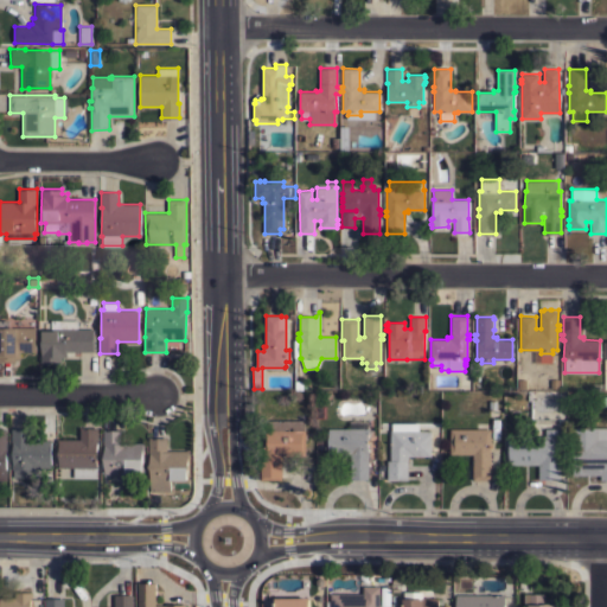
[(0,320),(8,320),(8,327),(37,327),(37,351),(20,351),(20,359),(14,359),(14,362),(0,362),(0,320)]
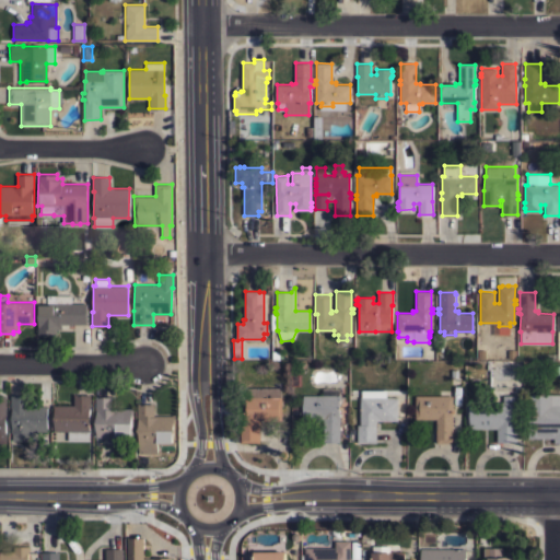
[(86,303),(86,324),(61,324),(61,329),(56,329),(56,334),(37,334),(37,303),(47,303),(47,295),(71,295),(71,303),(86,303)]
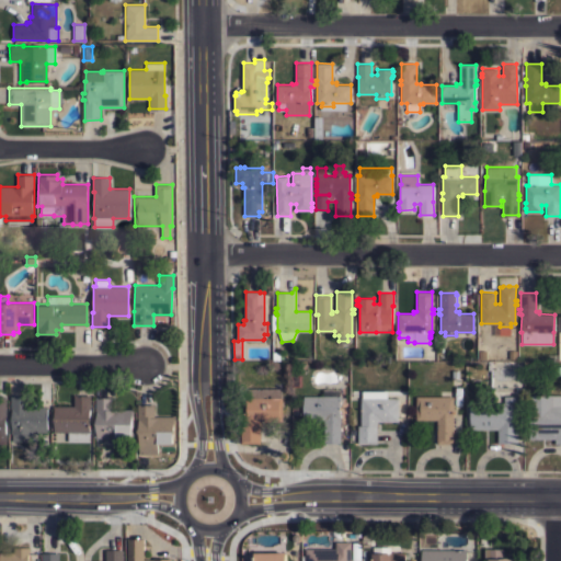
[(260,421),(260,443),(241,443),(241,425),(243,425),(244,388),(281,388),(281,398),(282,398),(282,421),(260,421)]
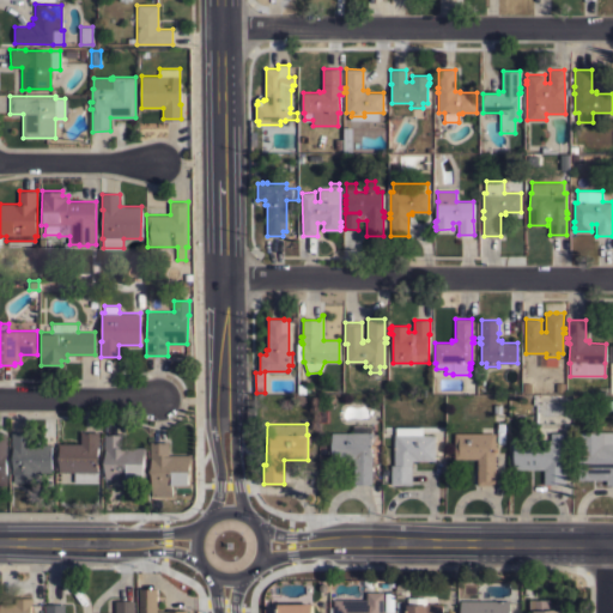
[(353,432),(353,426),(370,426),(370,432),(371,432),(371,484),(354,484),(354,459),(332,459),(332,432),(353,432)]
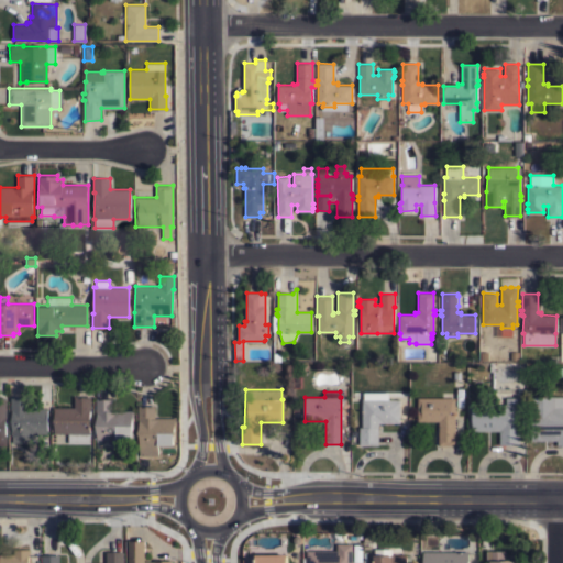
[(364,399),(364,394),(379,394),(379,399),(399,399),(399,422),(378,422),(378,445),(360,445),(360,427),(362,427),(362,399),(364,399)]
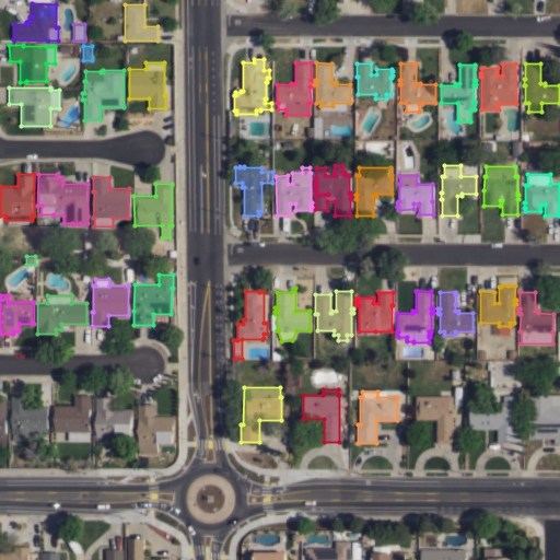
[(73,406),(73,394),(90,394),(90,408),(89,408),(89,441),(68,441),(68,431),(54,431),(54,421),(53,418),(54,415),(54,411),(53,411),(53,405),(73,406)]
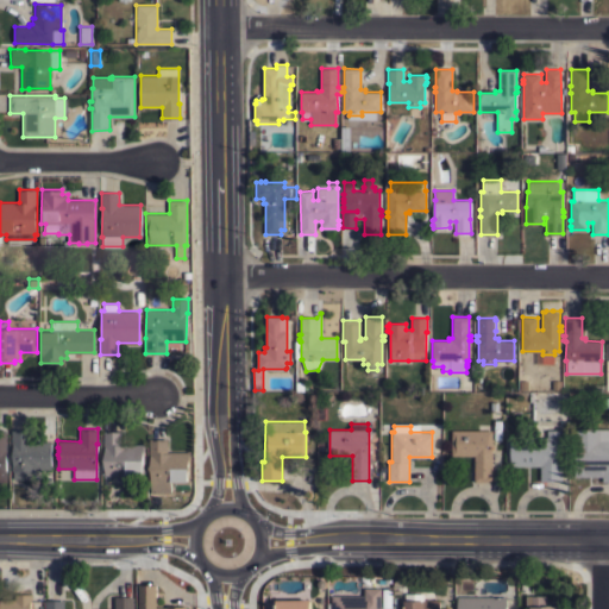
[(575,440),(573,440),(573,428),(608,428),(608,482),(602,482),(603,476),(575,476),(575,440)]
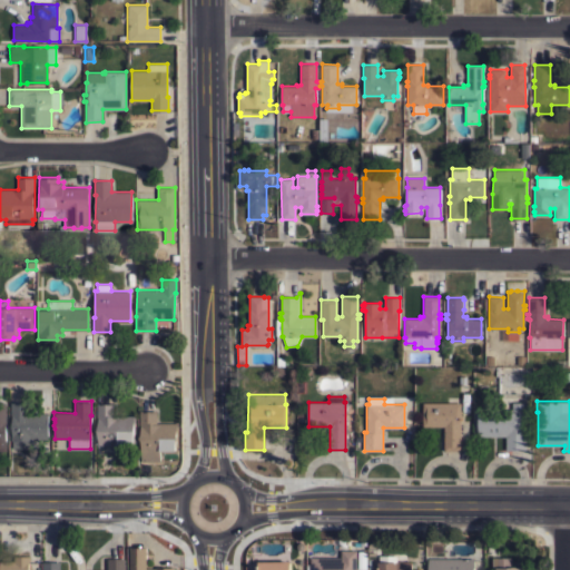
[(12,448),(12,441),(11,441),(11,435),(12,416),(11,416),(11,402),(28,403),(28,413),(48,413),(48,439),(33,439),(33,441),(31,441),(31,448),(12,448)]
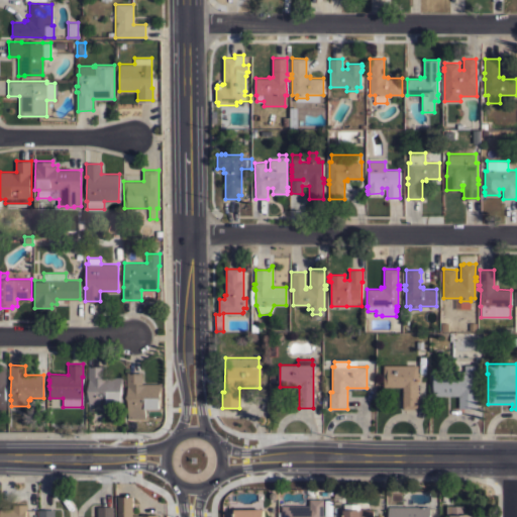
[(477,408),(458,408),(458,396),(433,396),(433,371),(464,371),(463,365),(477,365),(477,408)]
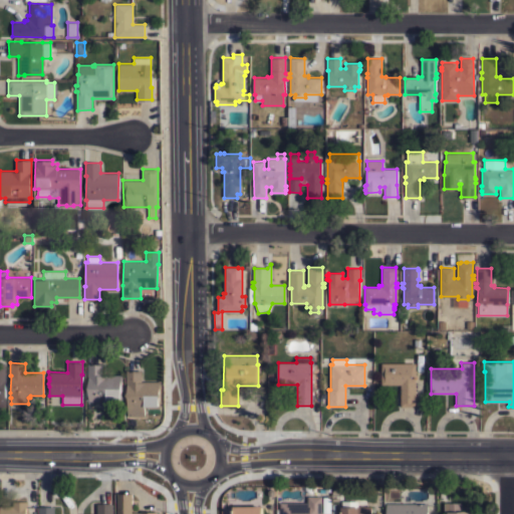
[(121,374),(121,401),(87,401),(87,363),(102,363),(102,374),(121,374)]
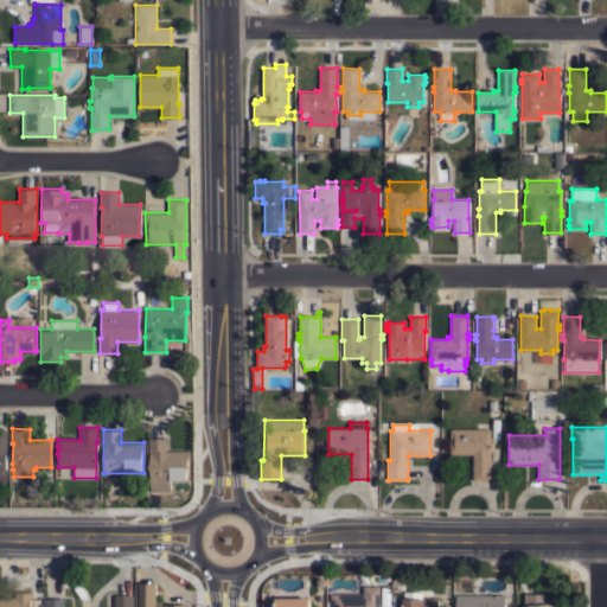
[(490,429),(490,480),(473,480),(473,454),(449,454),(449,429),(490,429)]
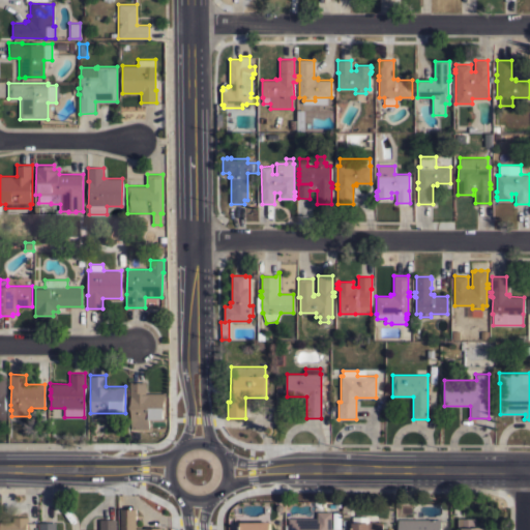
[(129,382),(145,382),(145,393),(166,393),(165,421),(150,421),(150,424),(149,424),(149,429),(131,429),(131,425),(130,425),(130,421),(129,421),(129,382)]
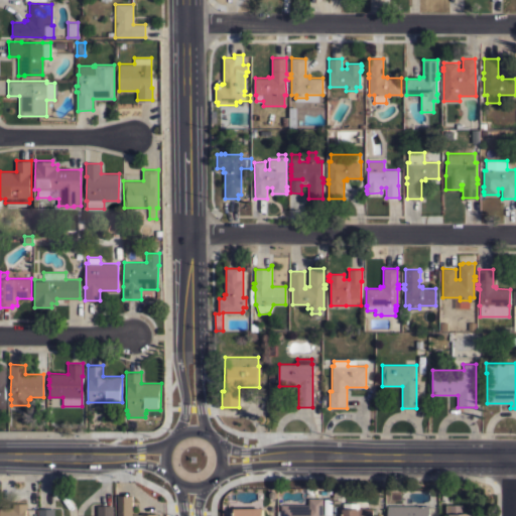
[(117,515),(117,496),(132,496),(132,514),(141,514),(156,514),(156,515),(117,515)]
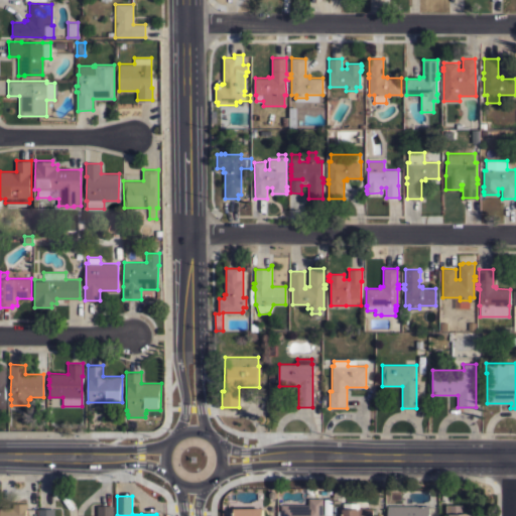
[(280,515),(281,505),(308,505),(308,498),(323,498),(323,515),(280,515)]
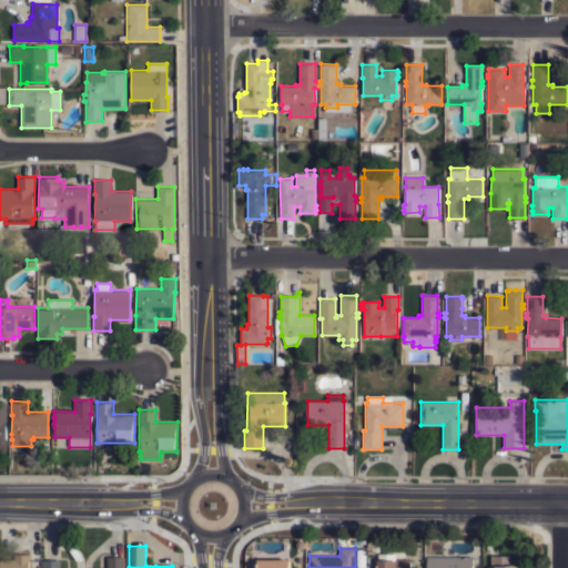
[(377,567),(377,560),(377,554),(395,554),(395,558),(401,558),(401,559),(409,559),(409,567),(377,567)]
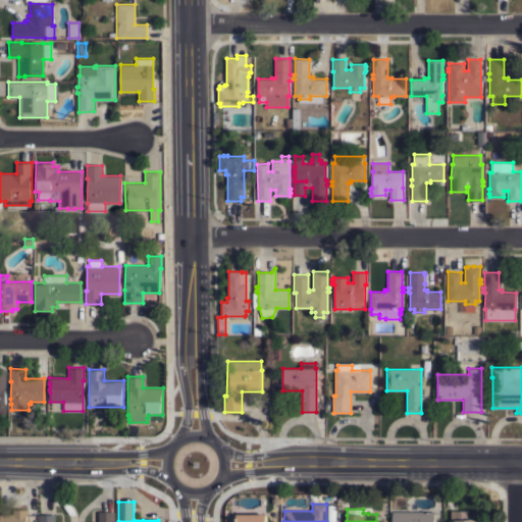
[(0,521),(0,514),(13,514),(13,510),(27,510),(27,516),(25,516),(25,521),(0,521)]
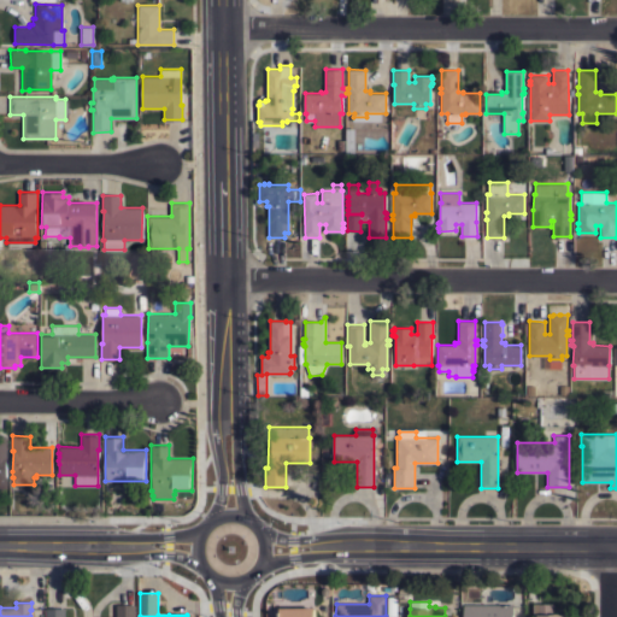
[(116,616),(116,605),(135,604),(135,616),(116,616)]
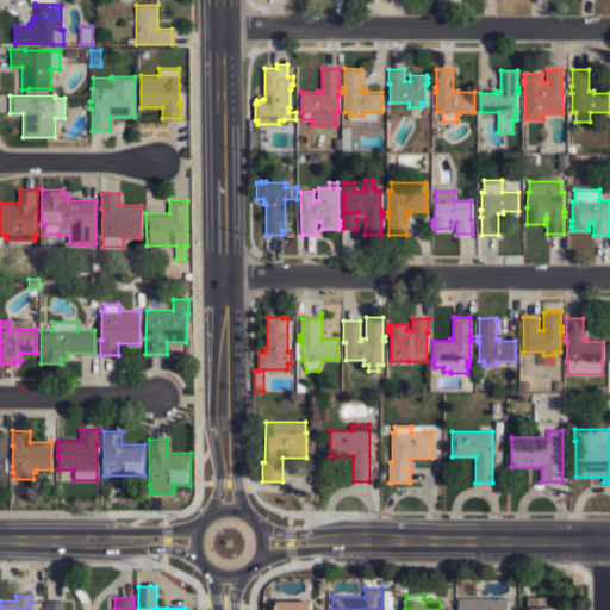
[(531,609),(531,608),(533,608),(533,598),(546,597),(546,608),(556,608),(556,609),(531,609)]
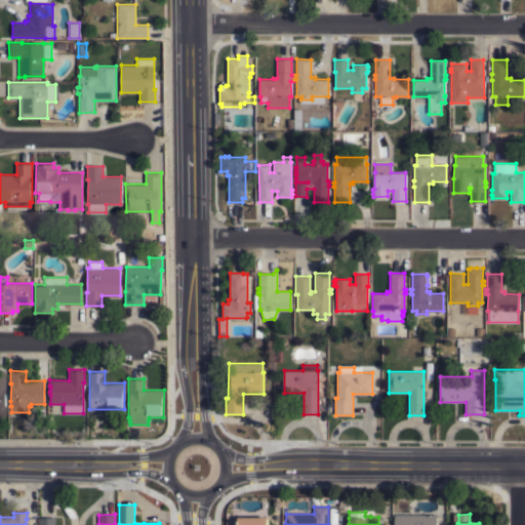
[(436,515),(436,524),(394,524),(394,515),(436,515)]
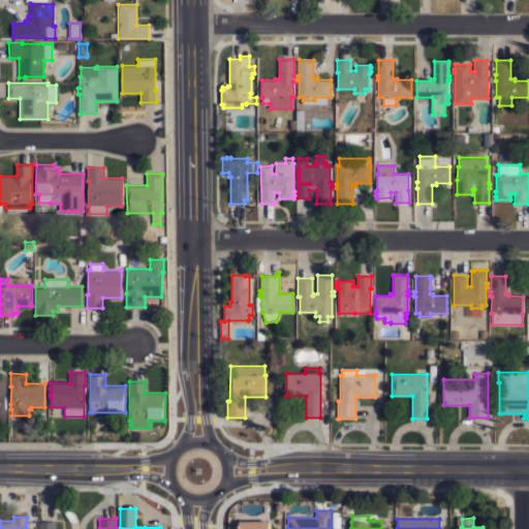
[(239,528),(270,528),(270,520),(240,520),(239,528)]
